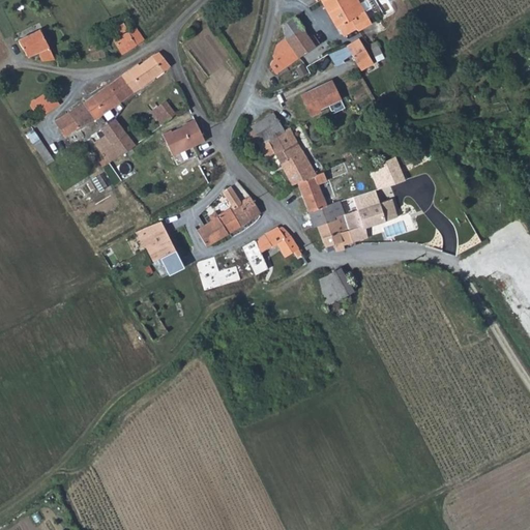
[(323,0),(322,1),(339,28),(345,25),(353,20),(358,29),(373,22),(359,0),(323,0)]
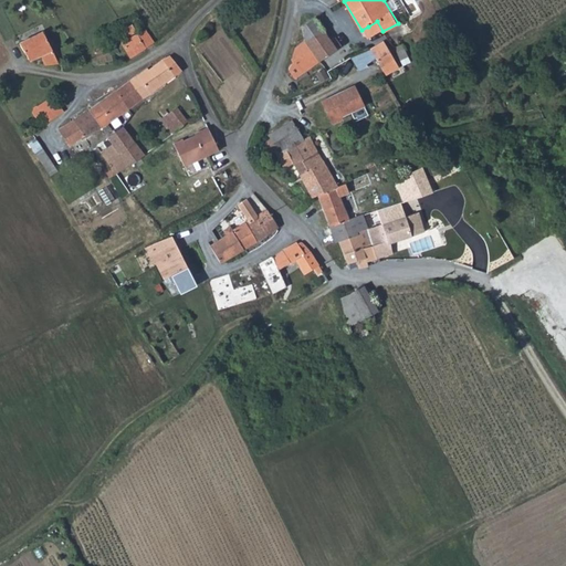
[(304,41),(321,25),(314,17),(302,27),(304,41)]
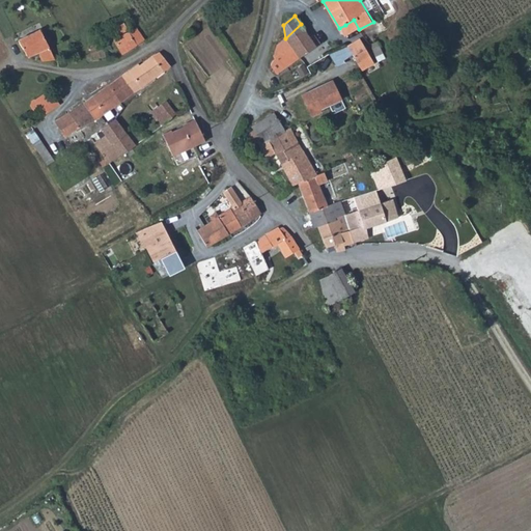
[(354,20),(345,25),(351,34),(359,29),(354,20)]
